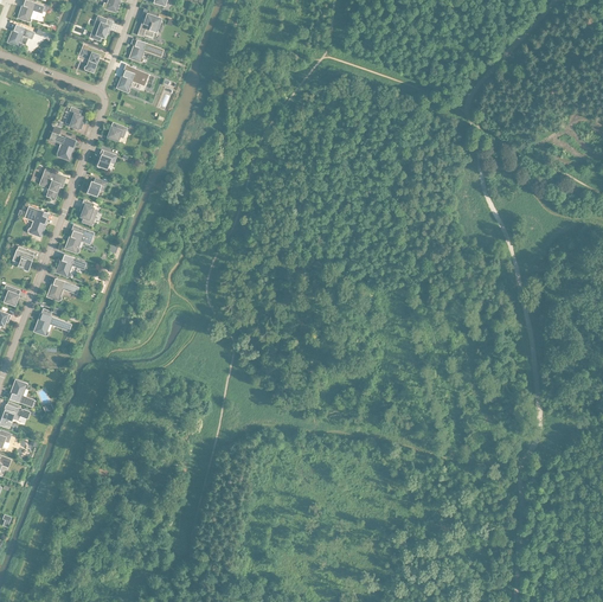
[(24,0),(21,6),(18,15),(23,18),(27,20),(29,20),(30,19),(30,18),(30,17),(29,15),(31,8),(42,12),(44,5),(31,0),(24,0)]
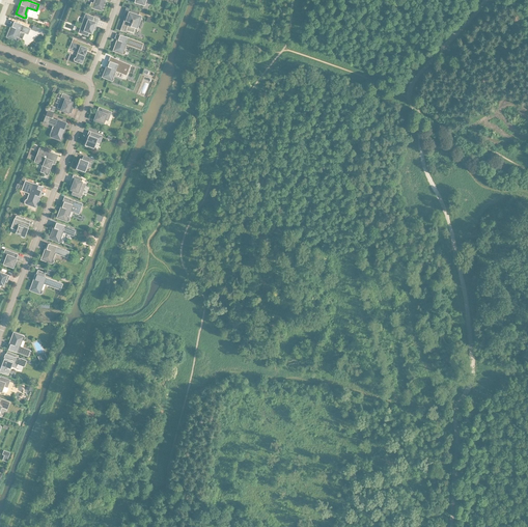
[(94,0),(93,2),(90,1),(89,5),(95,7),(101,8),(104,0),(103,0),(94,0)]
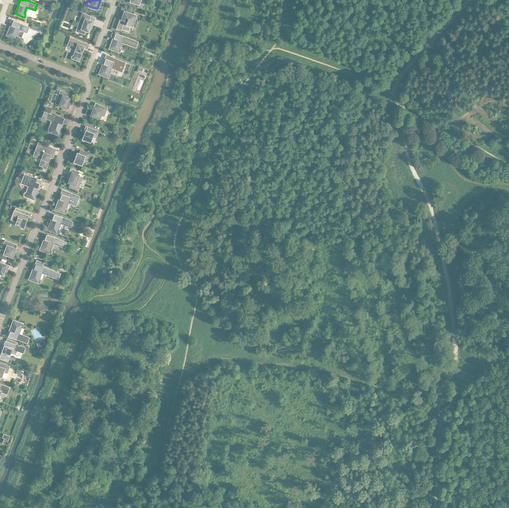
[(132,13),(133,10),(125,7),(121,18),(120,18),(119,21),(118,21),(116,27),(120,29),(121,28),(128,30),(130,24),(131,25),(134,14),(132,13)]
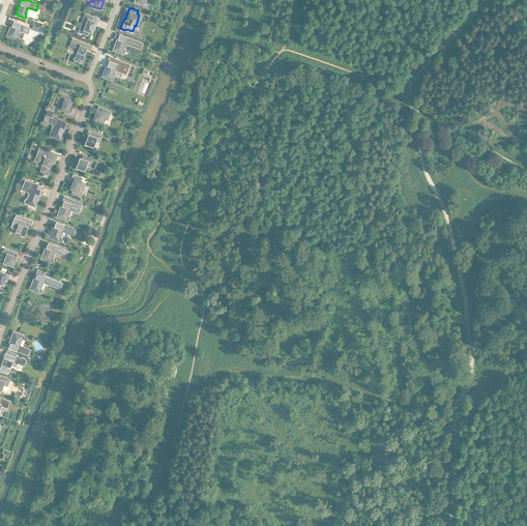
[(85,12),(78,31),(86,33),(88,30),(90,30),(92,25),(94,25),(97,18),(85,12)]
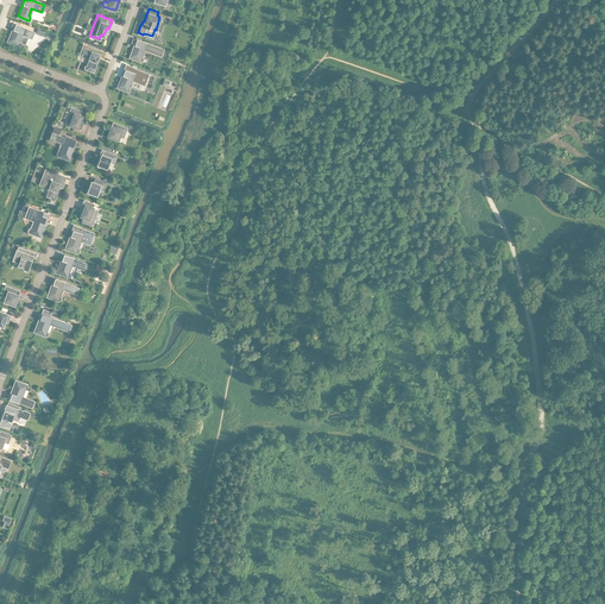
[(12,43),(17,45),(18,45),(19,45),(19,44),(19,43),(19,42),(18,42),(21,33),(31,38),(33,31),(16,23),(12,31),(11,31),(7,41),(13,43),(12,43)]
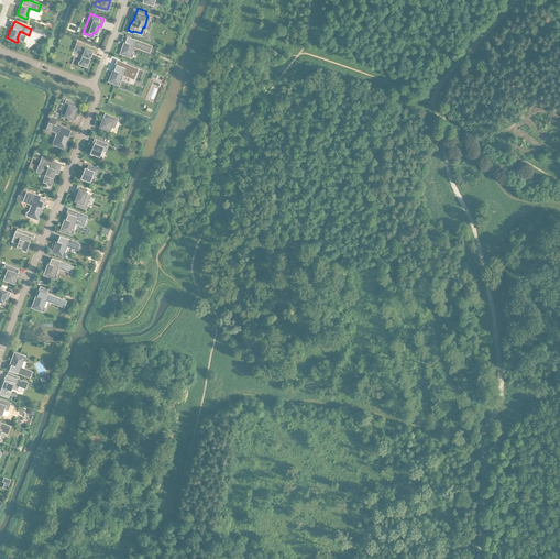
[(149,51),(151,44),(127,35),(124,43),(123,43),(120,52),(124,54),(129,56),(130,56),(131,55),(131,54),(131,53),(130,53),(132,45),(149,51)]
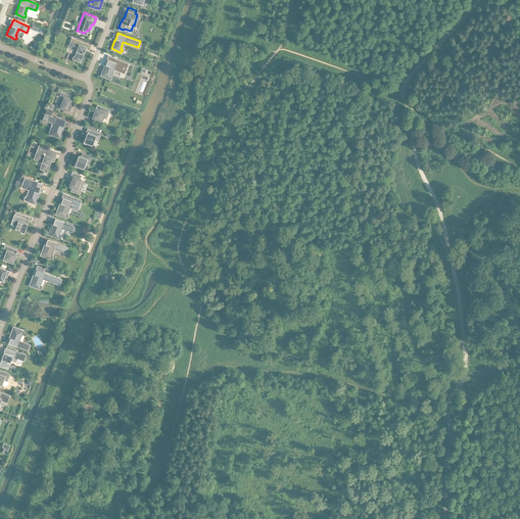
[(84,46),(85,43),(72,37),(67,46),(77,50),(75,55),(74,55),(73,55),(73,56),(72,57),(73,58),(77,60),(77,59),(80,60),(84,49),(83,49),(85,46),(84,46)]
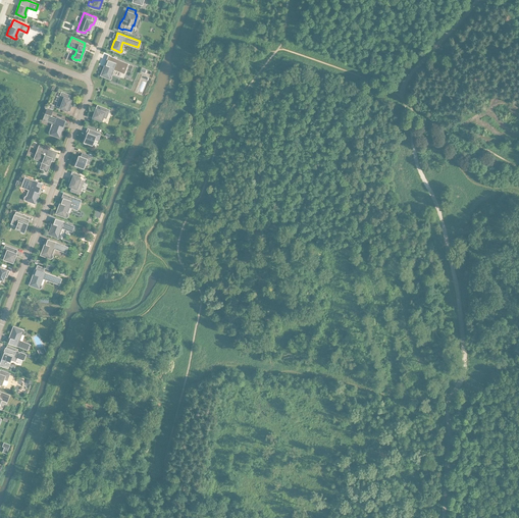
[(107,59),(104,66),(104,65),(100,73),(105,75),(105,76),(108,78),(109,78),(110,78),(110,76),(111,75),(110,75),(110,74),(112,68),(123,72),(127,62),(114,57),(113,61),(107,59)]
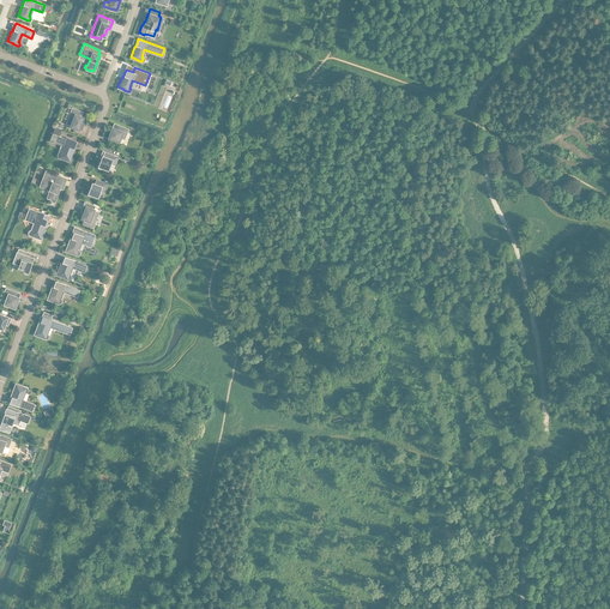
[(71,125),(80,128),(82,125),(79,124),(82,116),(79,115),(80,110),(72,107),(66,122),(71,125)]
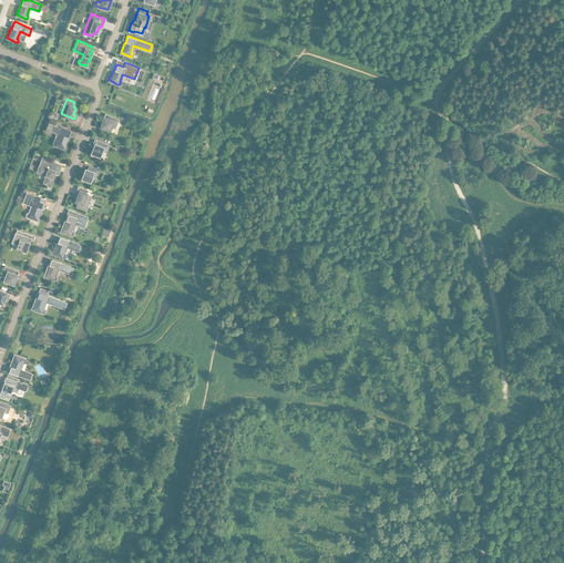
[(114,126),(118,118),(108,114),(105,118),(103,118),(100,125),(109,129),(110,125),(114,126)]
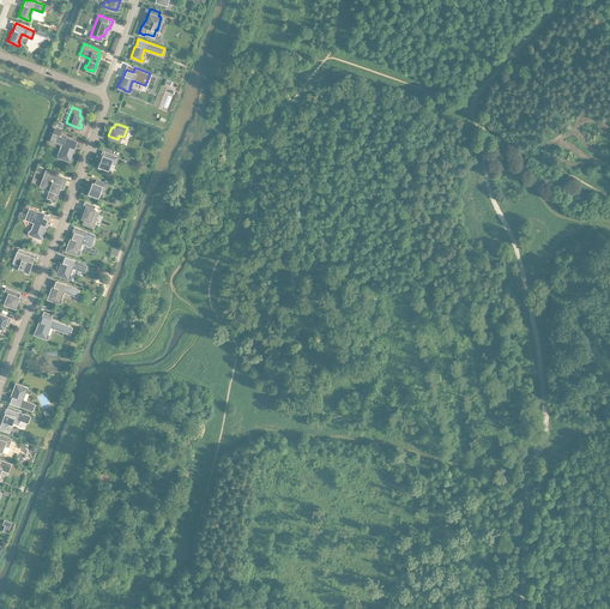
[(58,156),(59,157),(62,158),(64,157),(68,160),(72,150),(76,140),(68,137),(67,138),(52,132),(49,139),(64,144),(60,151),(59,151),(58,151),(58,152),(56,154),(56,155),(58,156)]
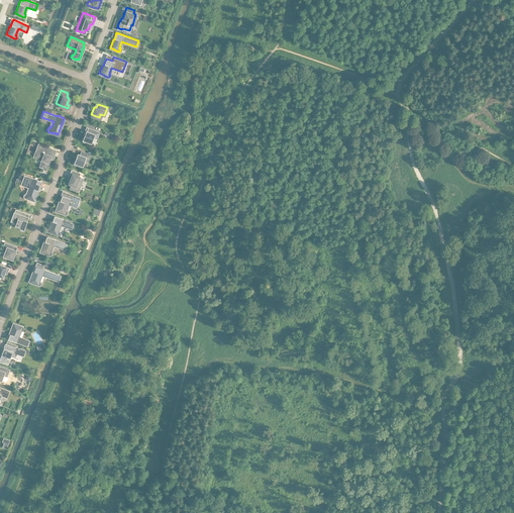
[(86,139),(90,141),(92,136),(95,138),(98,131),(87,127),(86,130),(84,134),(83,134),(82,137),(82,139),(82,140),(83,140),(84,141),(85,141),(86,140),(86,139)]
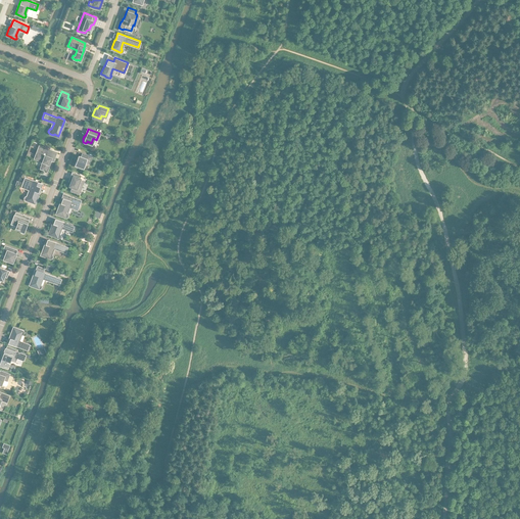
[(47,166),(49,160),(50,156),(52,150),(38,144),(34,157),(40,159),(41,162),(40,167),(43,169),(43,170),(44,170),(44,171),(45,171),(46,171),(47,170),(48,167),(47,166)]
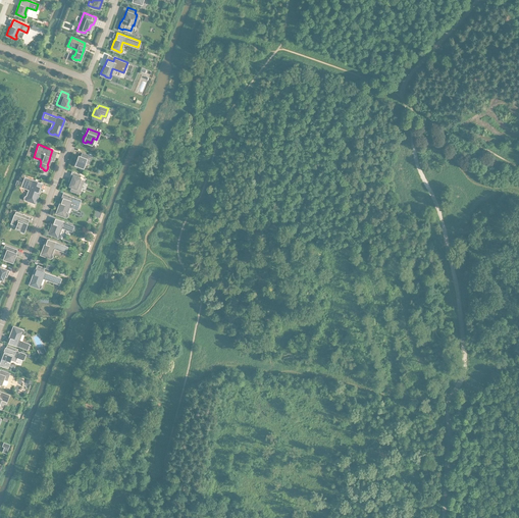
[(78,155),(76,159),(75,158),(73,162),(73,163),(74,164),(74,165),(75,165),(76,165),(78,165),(79,164),(83,165),(85,161),(88,162),(90,155),(81,152),(80,155),(78,155)]
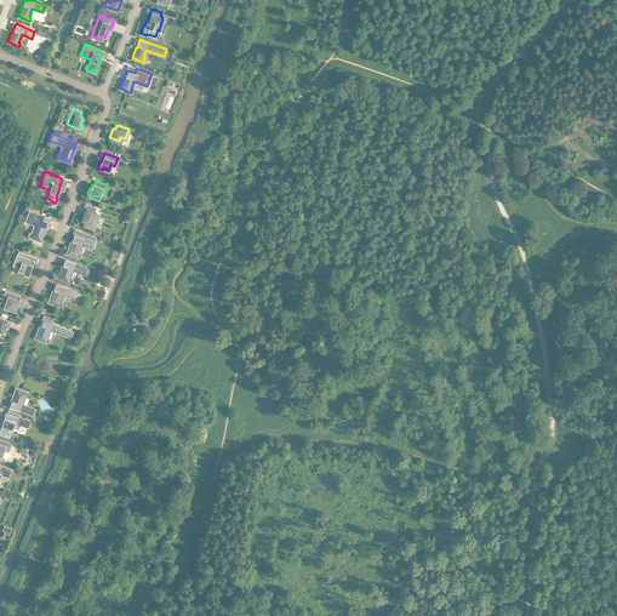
[(85,203),(83,211),(85,212),(83,220),(85,221),(84,224),(92,228),(98,214),(93,211),(93,210),(95,206),(85,203)]
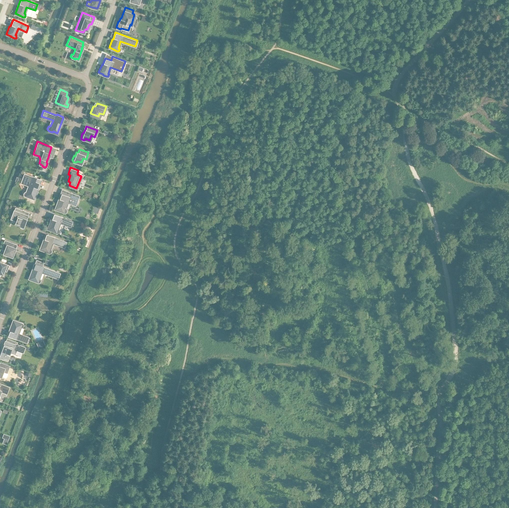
[(28,196),(33,198),(36,189),(35,189),(39,178),(24,173),(20,182),(28,185),(26,191),(25,191),(24,191),(23,192),(23,193),(23,194),(23,195),(24,195),(28,197),(28,196)]
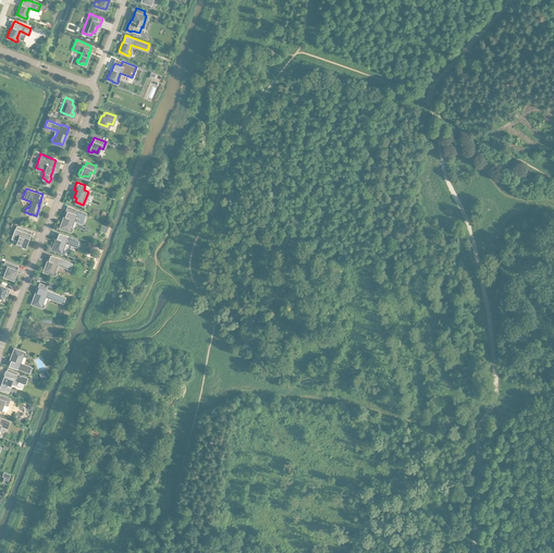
[(63,218),(60,226),(64,229),(69,231),(70,231),(71,231),(72,230),(72,229),(72,228),(71,226),(73,220),(82,223),(86,212),(74,208),(73,212),(66,210),(65,214),(64,214),(63,218)]
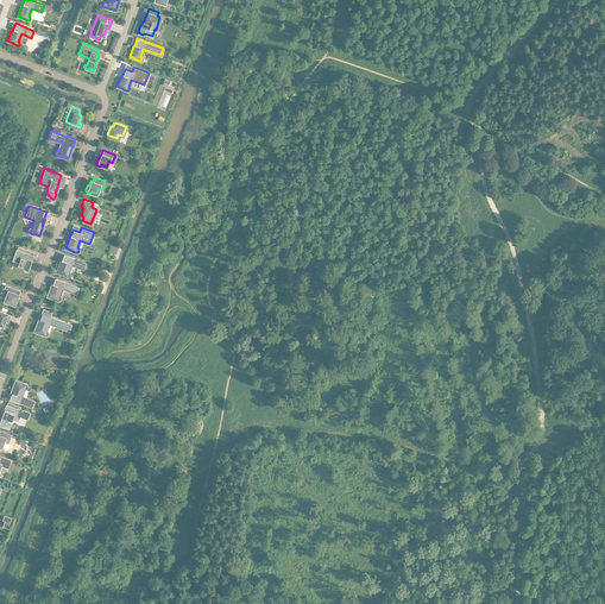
[(27,269),(29,266),(27,265),(30,259),(27,258),(31,250),(18,245),(12,259),(19,262),(17,265),(24,268),(24,269),(24,270),(25,270),(26,270),(27,269)]
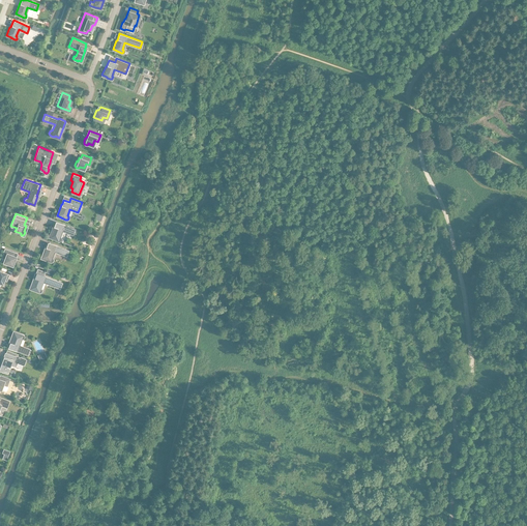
[(60,239),(60,238),(60,237),(60,236),(59,236),(61,230),(72,234),(75,228),(56,221),(53,228),(52,228),(49,236),(54,238),(57,240),(58,240),(59,240),(60,239)]
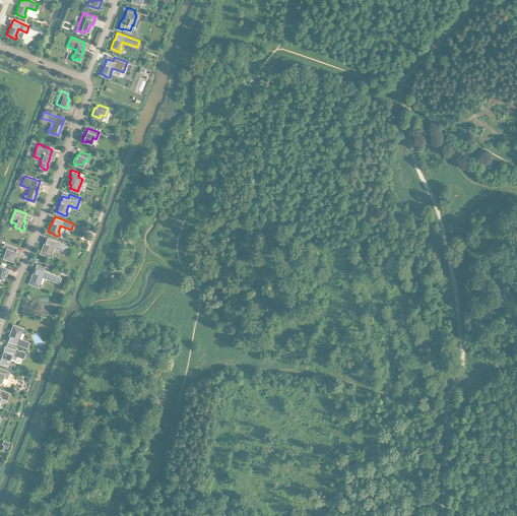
[(65,250),(67,245),(47,237),(45,244),(44,244),(41,252),(45,254),(45,255),(49,256),(50,256),(51,256),(52,255),(52,254),(52,253),(51,252),(50,252),(53,246),(65,250)]
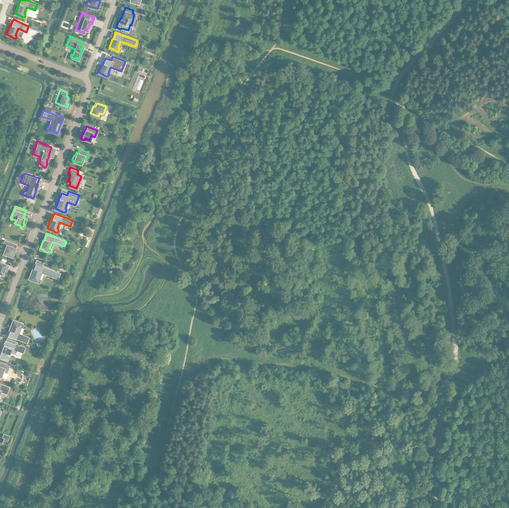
[(3,252),(11,255),(14,247),(12,246),(13,243),(4,240),(1,248),(5,249),(3,252)]
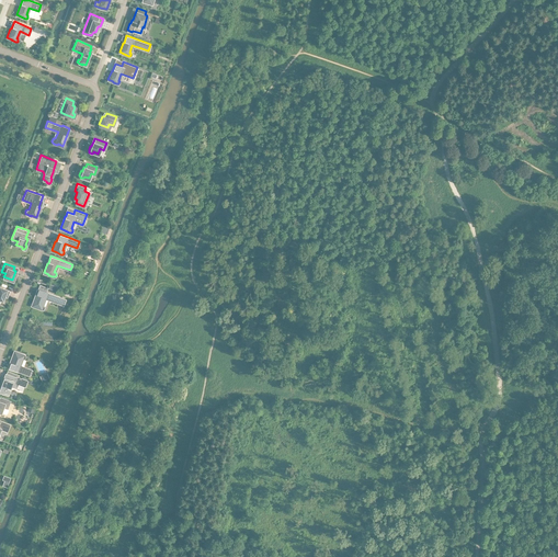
[(32,305),(36,306),(36,307),(41,309),(42,309),(43,308),(44,308),(44,307),(44,306),(43,305),(42,304),(45,297),(63,305),(65,298),(52,293),(55,285),(50,283),(48,287),(40,284),(36,296),(35,296),(32,305)]
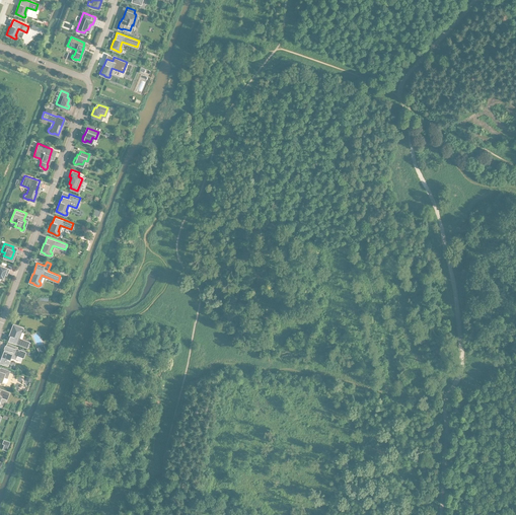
[(0,276),(2,277),(4,271),(6,272),(8,268),(0,265),(0,276)]
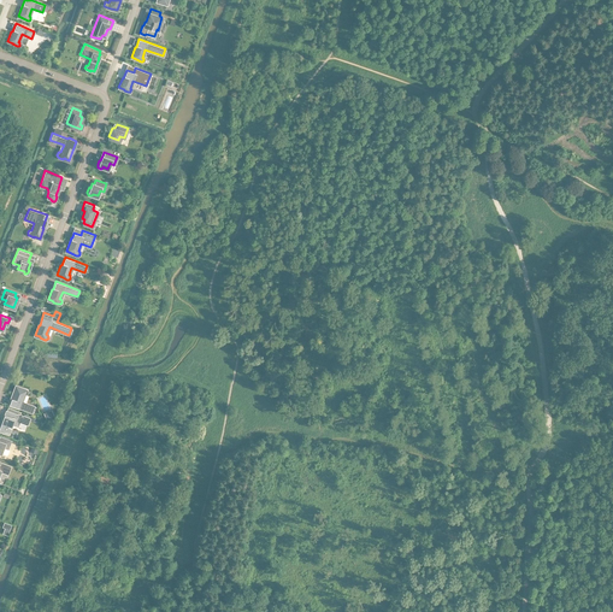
[(16,384),(12,395),(10,404),(31,412),(34,405),(22,400),(24,393),(25,394),(27,393),(27,392),(28,390),(28,389),(27,388),(25,388),(22,386),(21,387),(16,384)]
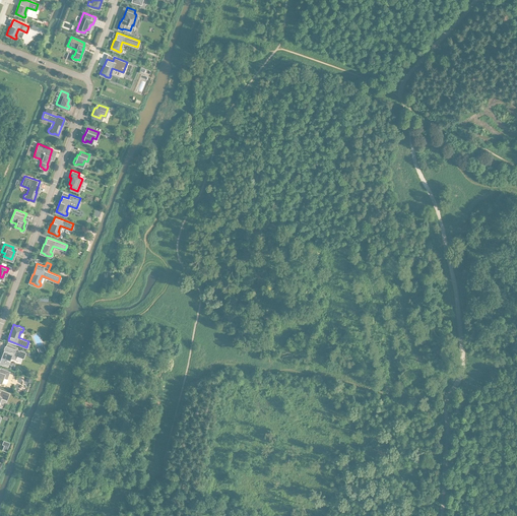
[(23,356),(24,351),(17,349),(16,348),(15,349),(14,349),(7,346),(6,349),(4,348),(2,355),(1,353),(0,357),(0,358),(0,359),(1,359),(2,359),(3,359),(3,358),(8,360),(10,357),(21,361),(22,357),(23,356)]
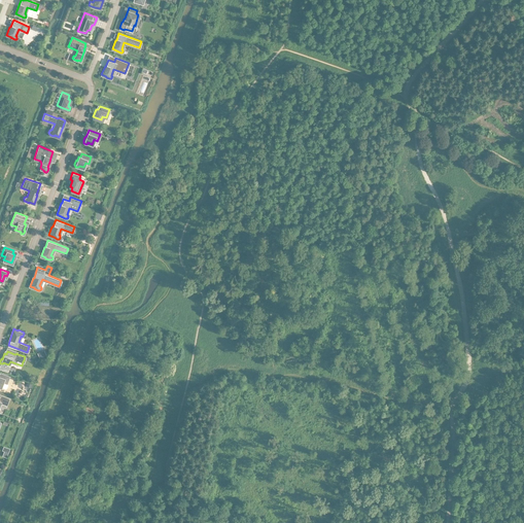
[(0,385),(1,386),(4,388),(6,387),(7,383),(6,383),(8,376),(0,373),(0,385)]
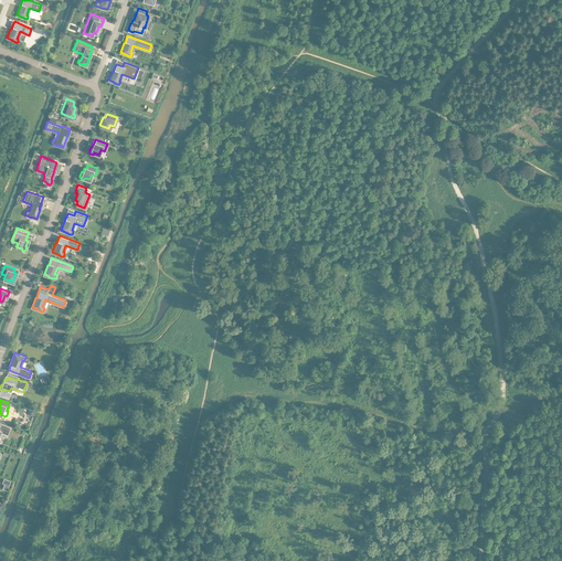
[(0,431),(7,433),(9,426),(0,422),(0,431)]
